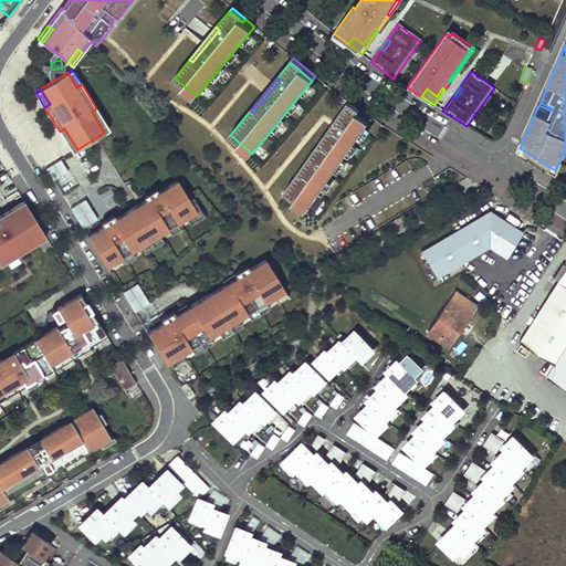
[(349,101),(346,105),(369,123),(373,118),(349,101)]
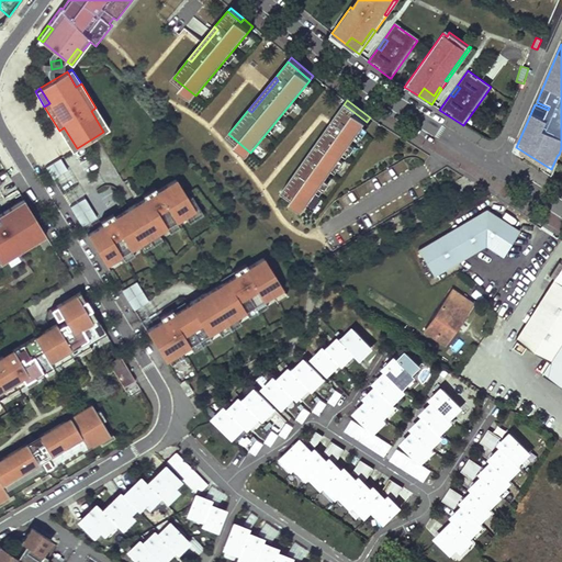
[(282,191),(305,208),(367,122),(344,104),(332,121),(335,124),(301,172),(298,170),(282,191)]
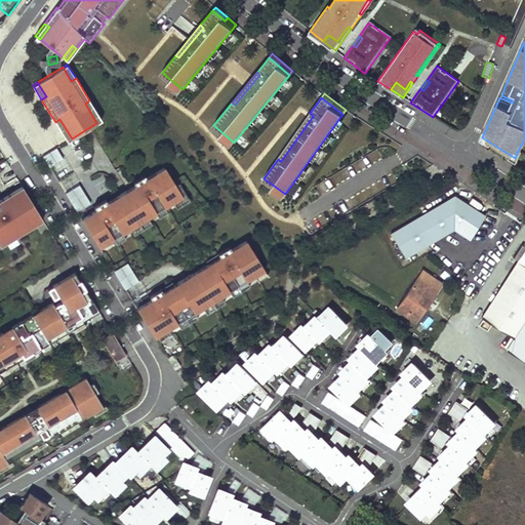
[(89,101),(85,104),(96,123),(102,120),(89,101)]
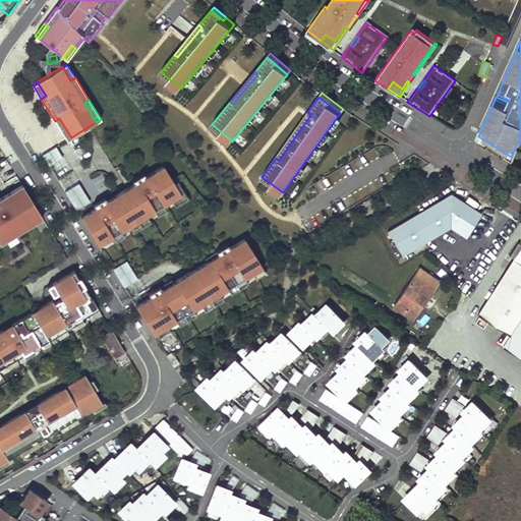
[(310,115),(307,112),(276,158),(279,160),(310,115)]
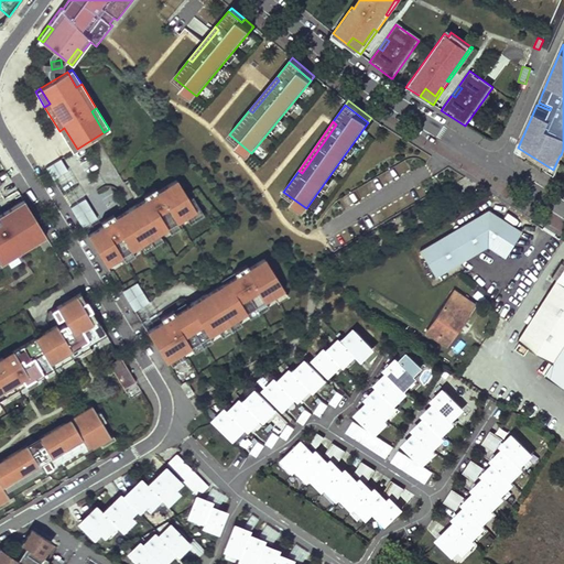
[(64,128),(60,131),(72,152),(77,149),(64,128)]
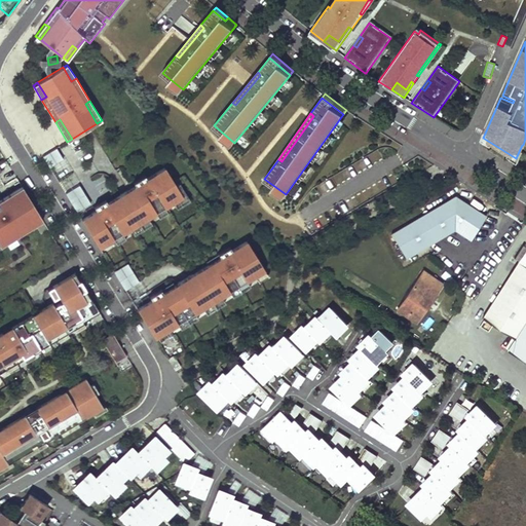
[(63,158),(57,148),(42,156),(49,167),(63,158)]
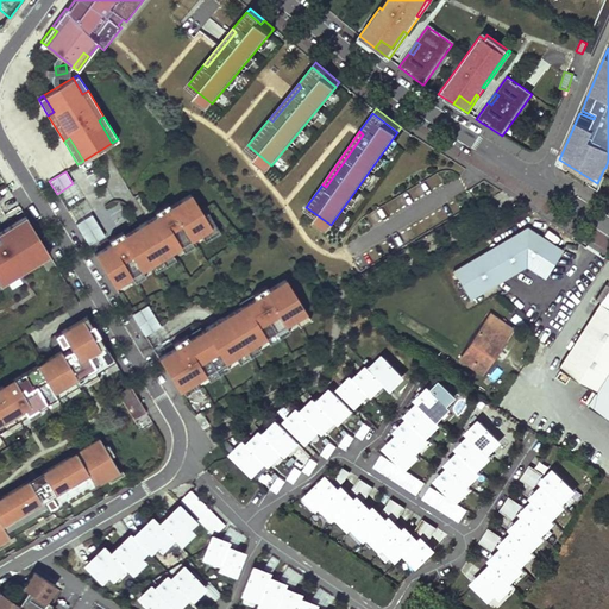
[(111,267),(120,283),(212,227),(190,194),(170,206),(168,202),(154,211),(156,214),(124,234),(121,231),(108,239),(111,243),(94,253),(105,270),(111,267)]
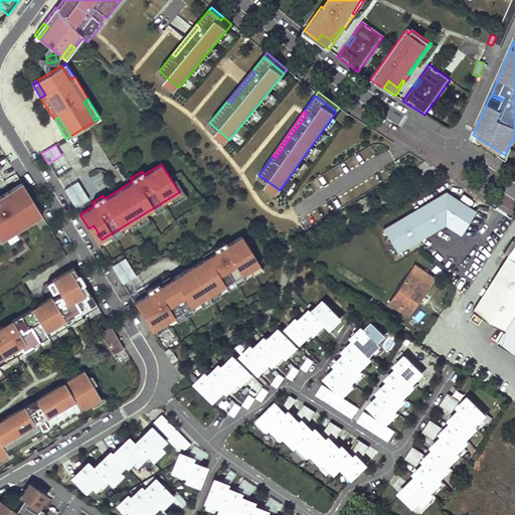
[(93,196),(113,188),(106,172),(87,181),(93,196)]
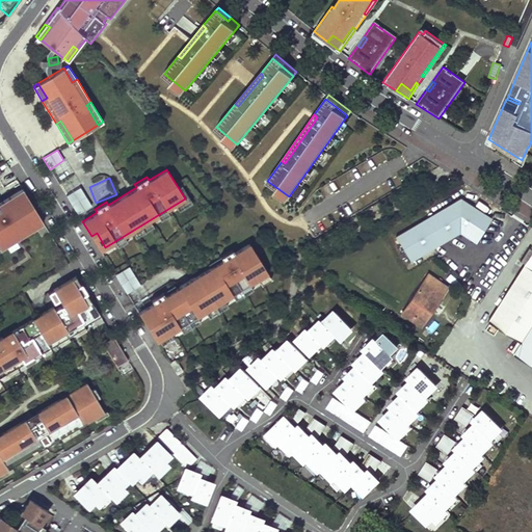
[(77,213),(91,205),(79,185),(65,194),(77,213)]
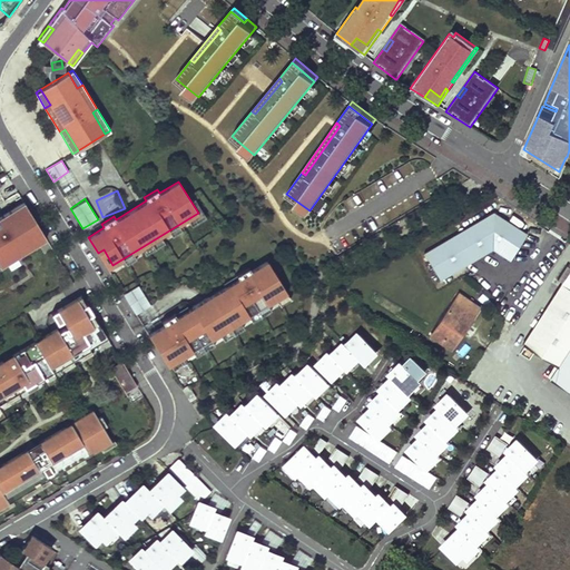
[(0,216),(0,266),(7,263),(17,257),(47,238),(23,202),(0,216)]
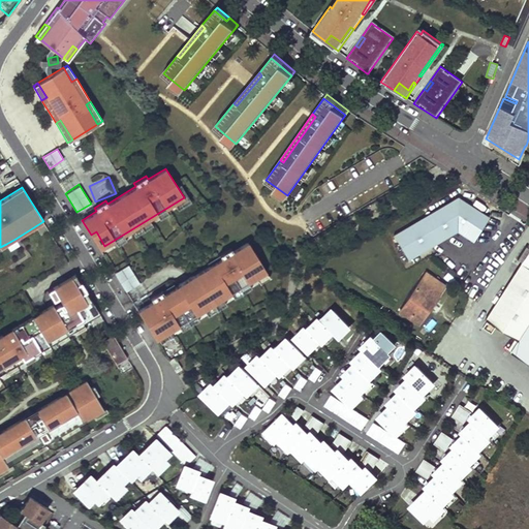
[(461,194),(421,227),(434,244),(473,211),(461,194)]
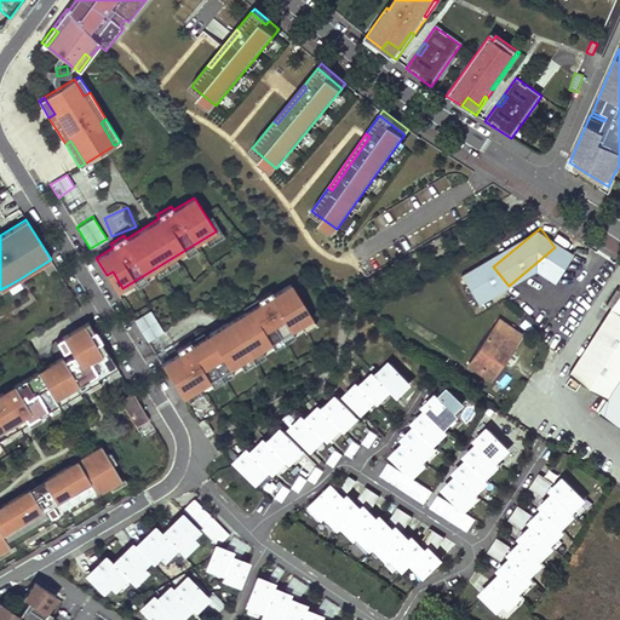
[(107,275),(116,292),(122,288),(113,271),(107,275)]
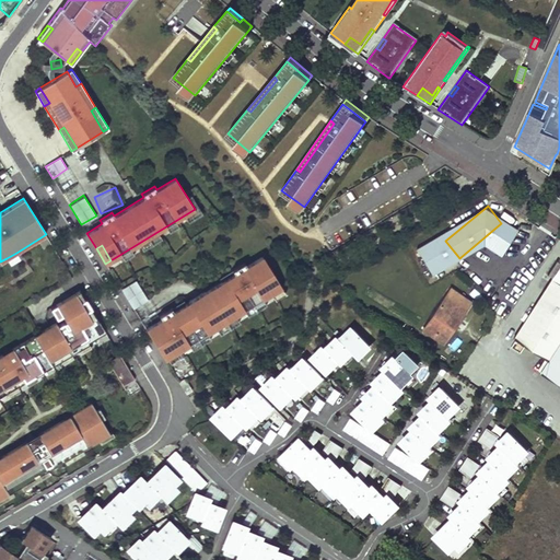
[(19,257),(16,253),(7,258),(9,263),(19,257)]
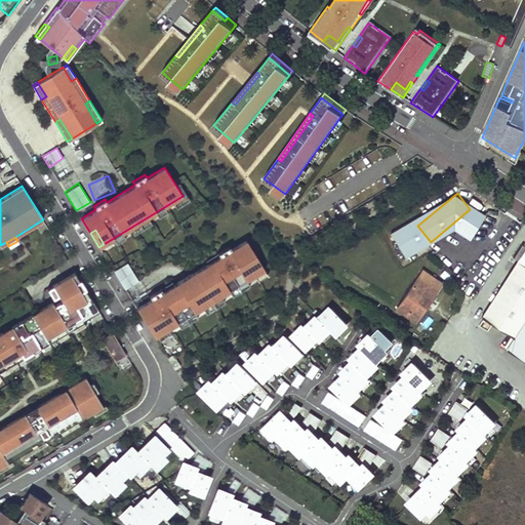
[(150,320),(159,334),(264,270),(246,240),(231,249),(229,246),(217,253),(219,256),(207,264),(173,285),(162,292),(160,288),(149,295),(151,299),(136,308),(146,323),(150,320)]
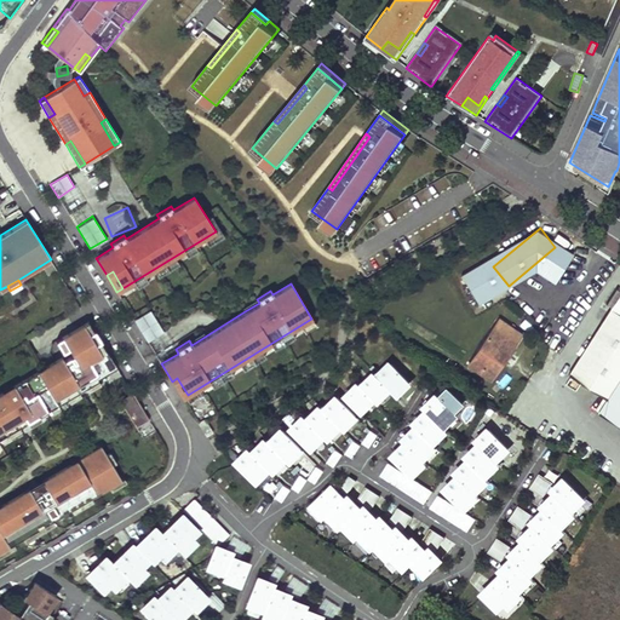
[(619,292),(568,374),(606,399),(598,412),(619,425),(619,292)]
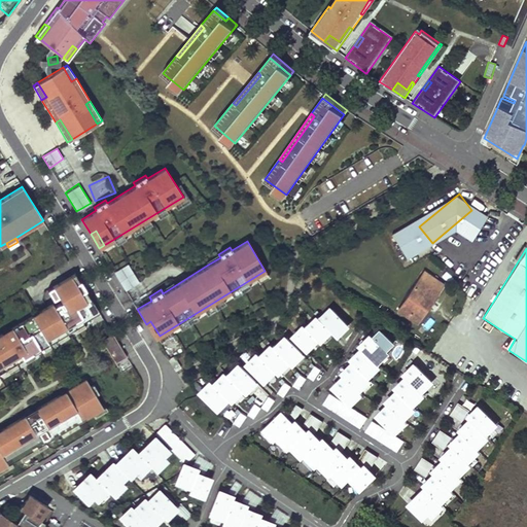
[(206,261),(208,265),(220,257),(218,254),(206,261)]
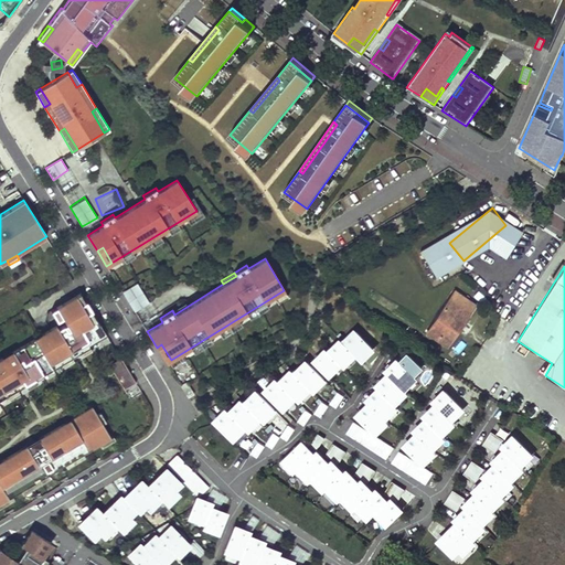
[(132,310),(148,302),(137,281),(121,290),(132,310)]
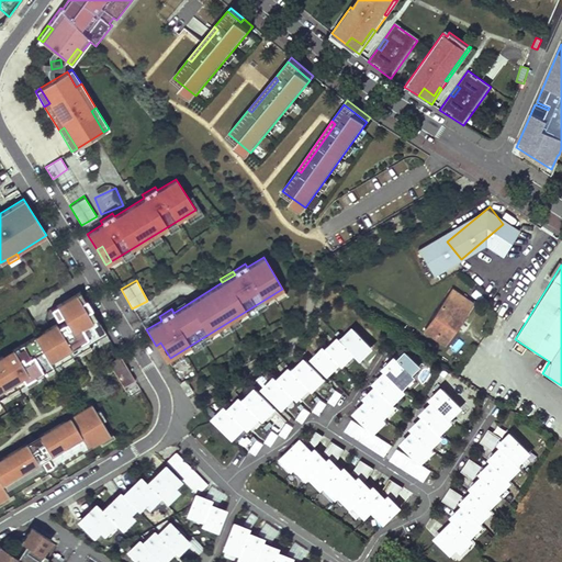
[(428,326),(448,339),(453,332),(451,329),(453,326),(456,328),(472,303),(452,290),(428,326)]
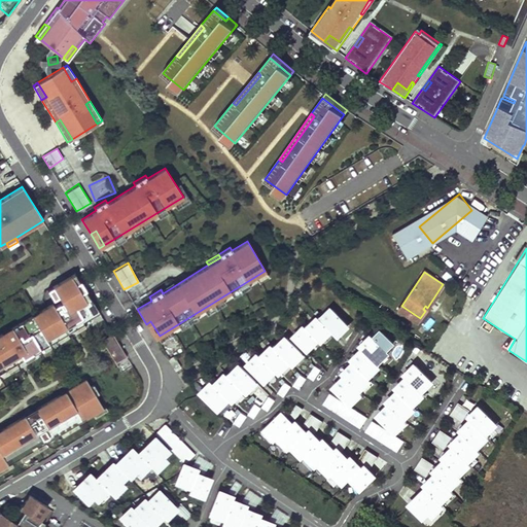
[(4,337),(2,334),(0,335),(0,365),(21,354),(23,359),(40,349),(38,344),(55,335),(56,337),(72,327),(73,328),(99,313),(75,274),(43,292),(42,300),(44,304),(35,310),(37,313),(11,328),(13,331),(4,337)]
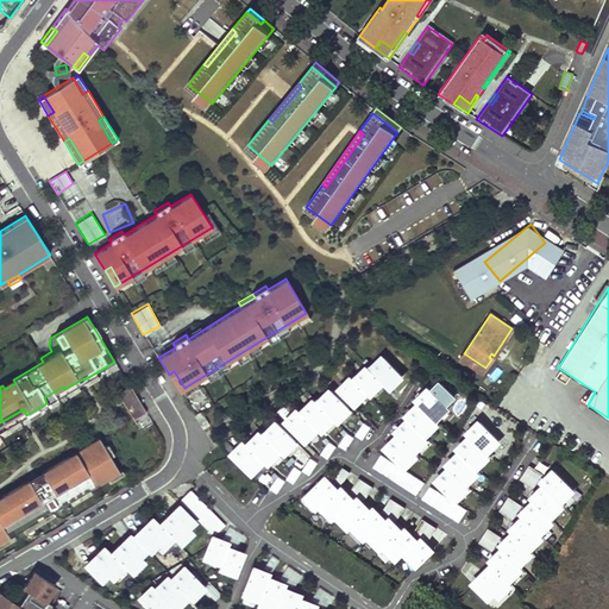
[(199,326),(186,334),(188,339),(201,331),(199,326)]
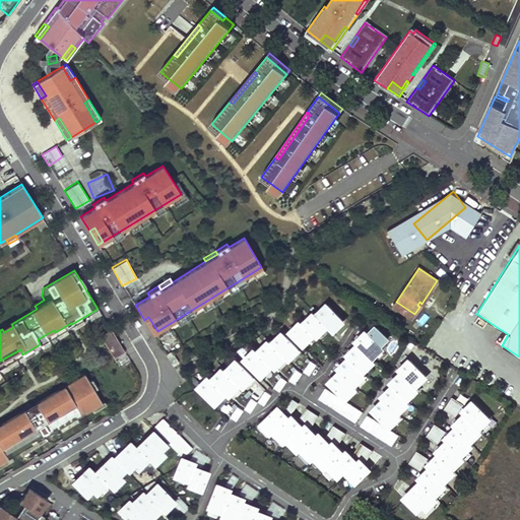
[(393,306),(411,319),(414,314),(396,302),(393,306)]
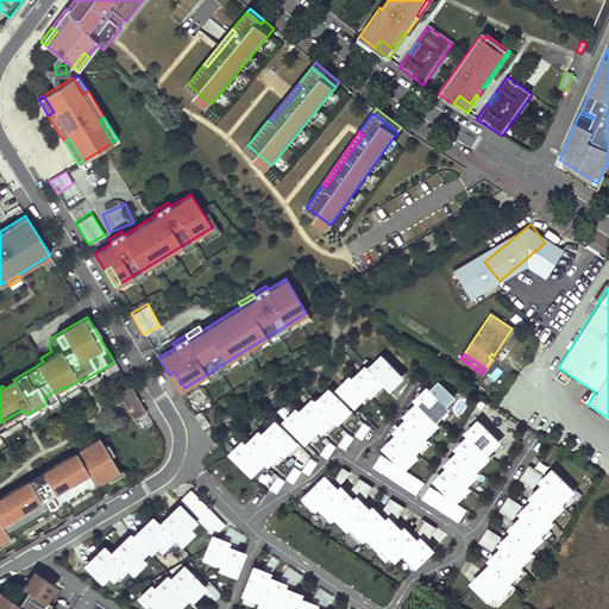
[(403,376),(385,358),(372,371),(388,387),(390,389),(403,376)]
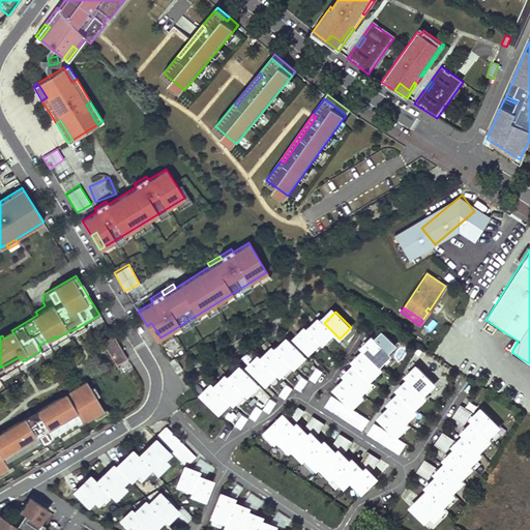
[(326,347),(337,336),(324,323),(322,320),(311,331),(323,345),(326,347)]
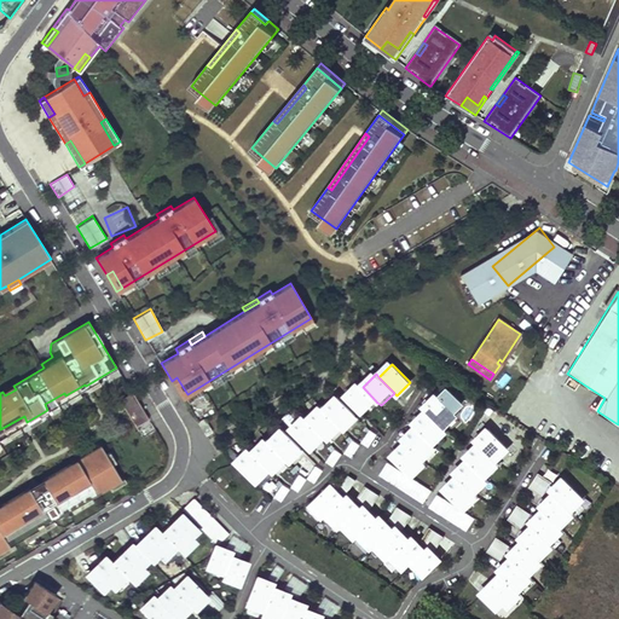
[(172,381),(181,398),(187,394),(177,377),(172,381)]
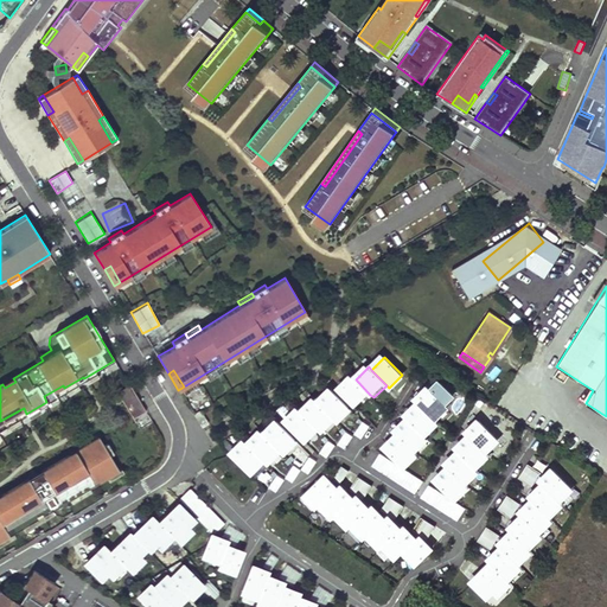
[(357,408),(370,395),(356,379),(352,376),(339,389),(357,408)]
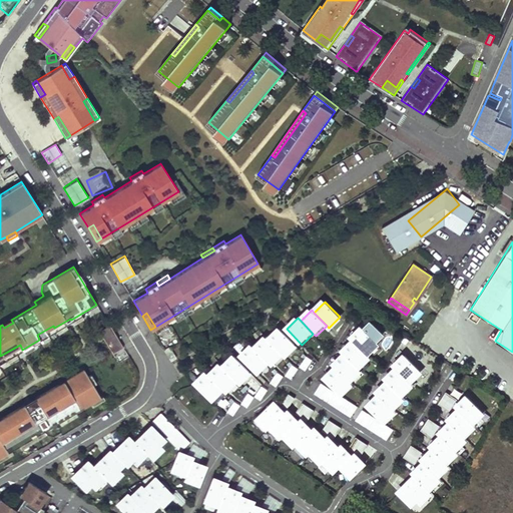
[(109,325),(99,332),(107,346),(118,339),(109,325)]
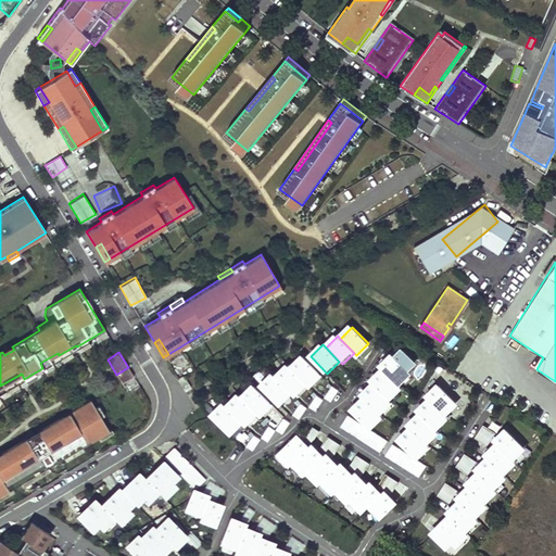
[(393,355),(381,367),(383,369),(397,383),(409,371),(393,355)]
